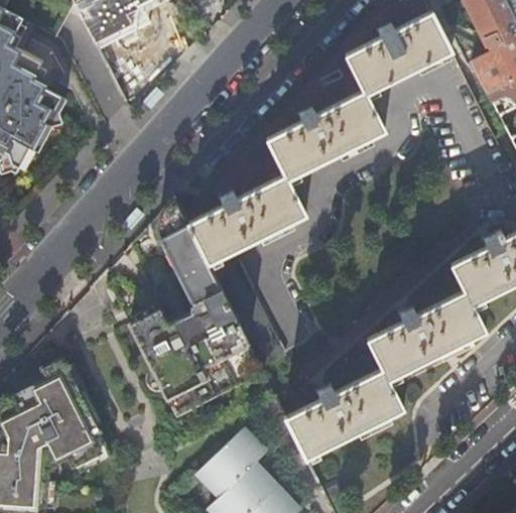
[(0,0),(0,154),(3,156),(0,160),(0,176),(0,177),(10,174),(14,176),(28,150),(37,155),(51,129),(61,127),(58,116),(66,103),(44,91),(48,85),(36,78),(42,65),(15,49),(9,46),(22,21),(23,21),(0,8),(0,3),(1,0),(0,0)]
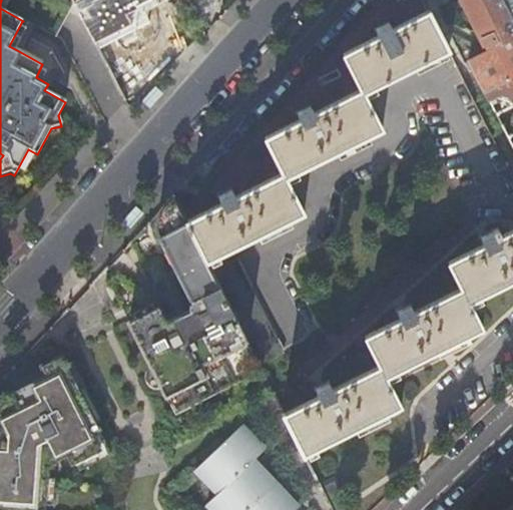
[(70,0),(95,46),(132,27),(128,17),(141,10),(154,4),(152,0),(70,0)]
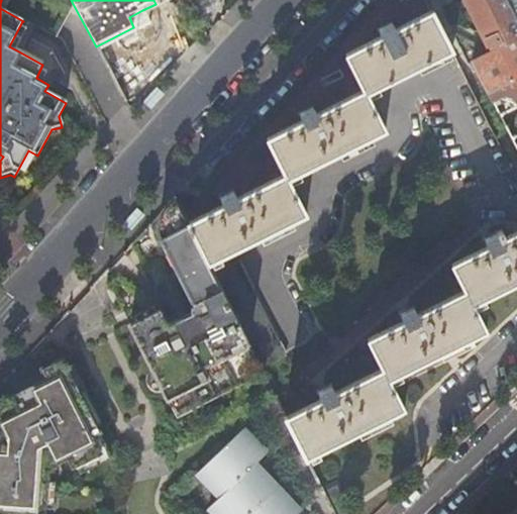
[(516,23),(505,0),(463,0),(491,54),(474,64),(516,149),(516,23)]
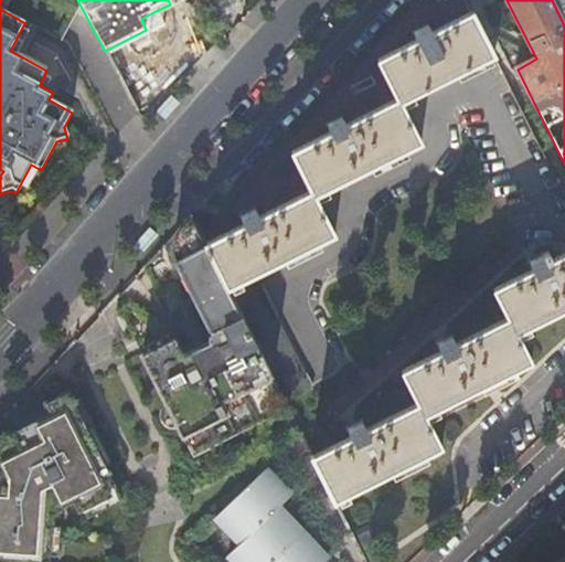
[(564,0),(552,0),(564,25),(564,0)]
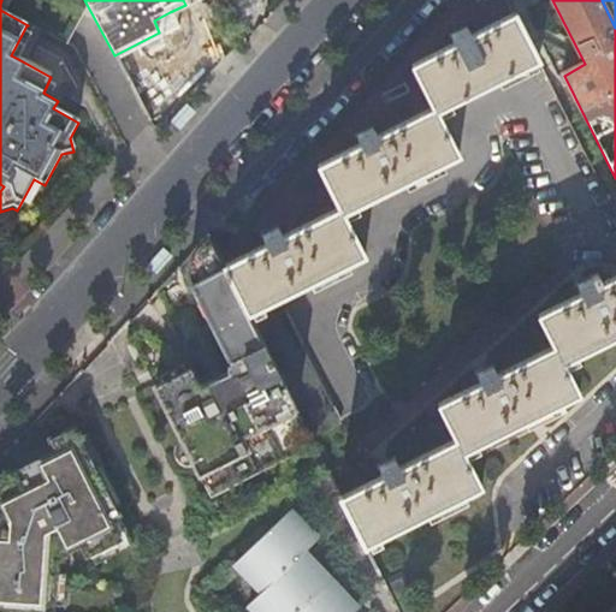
[(176,24),(170,12),(154,21),(159,33),(176,24)]
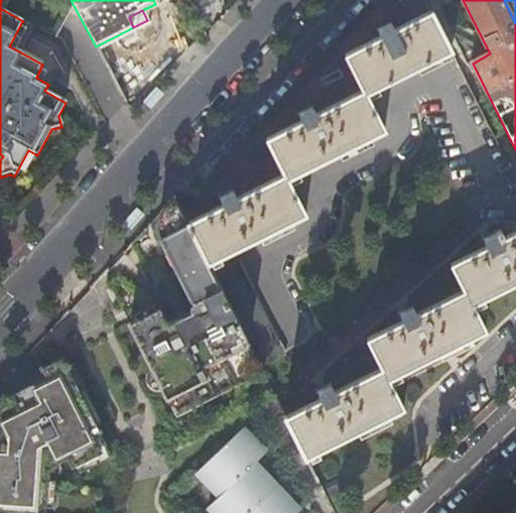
[(227,205),(186,225),(209,267),(305,218),(287,181),(384,132),(365,96),(450,52),(430,13),(394,31),(390,25),(381,29),(386,35),(344,56),(362,92),(315,116),(312,109),(302,114),(305,120),(263,141),(282,176),(238,200),(234,193),(224,199),(227,205)]
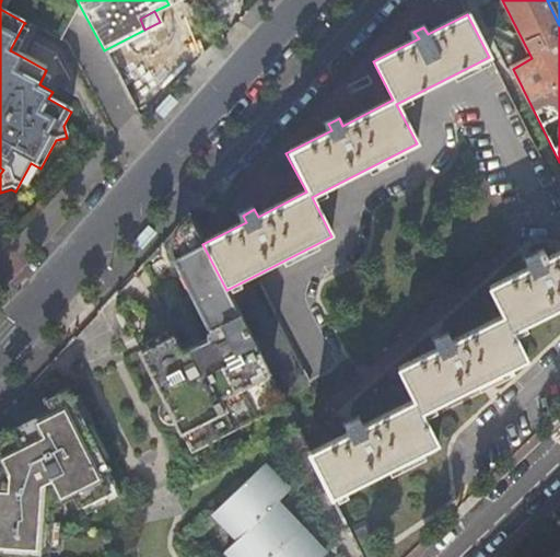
[(31,27),(24,23),(10,50),(16,54),(31,27)]
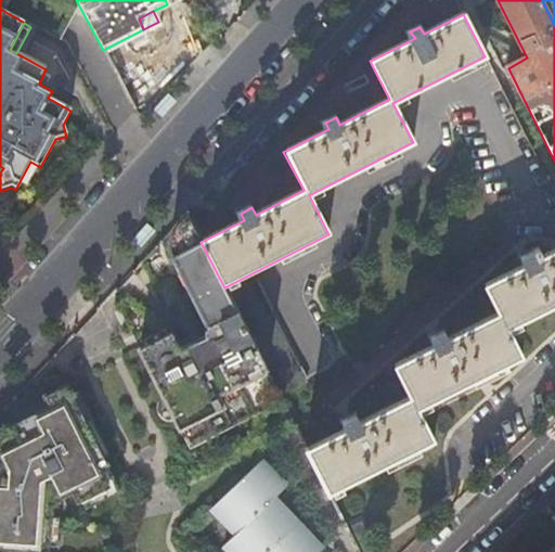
[(224,287),(201,242),(188,215),(180,222),(177,227),(173,233),(171,241),(171,246),(171,253),(175,261),(208,329),(206,331),(205,333),(205,335),(205,338),(179,351),(170,335),(140,350),(164,399),(175,421),(179,429),(190,450),(282,403),(280,398),(267,373),(267,372),(230,299),(224,287)]
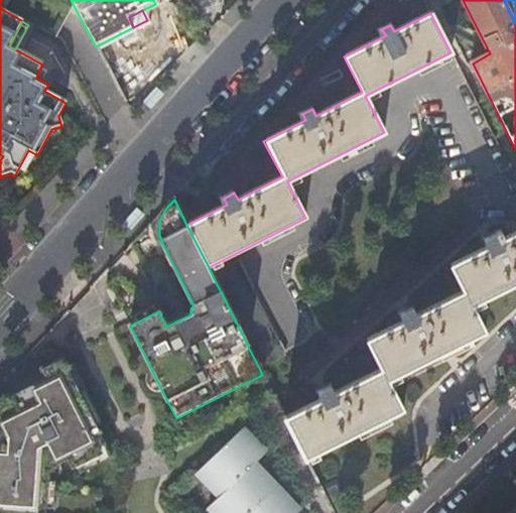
[(515,232),(514,233),(515,234),(505,239),(501,233),(489,239),(493,246),(452,266),(464,293),(417,316),(413,310),(405,314),(409,321),(368,342),(382,371),(336,395),(333,389),(324,392),(328,399),(285,420),(305,461),(403,410),(389,381),(486,332),(473,307),(515,284),(515,232)]
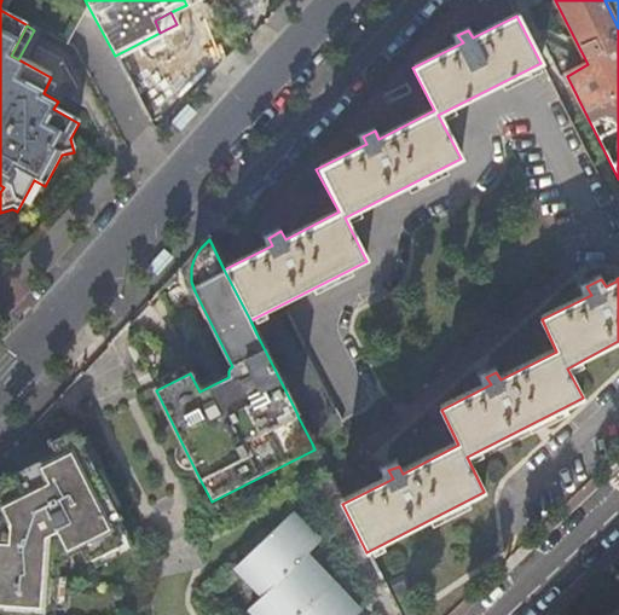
[(298,415),(298,416),(312,444),(342,430),(287,319),(256,334),(298,415)]
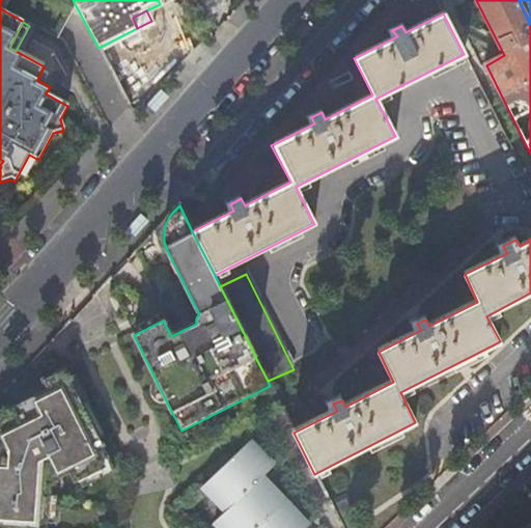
[(95,449),(102,446),(99,438),(74,390),(64,370),(43,381),(48,390),(22,403),(26,410),(16,415),(11,417),(9,420),(6,423),(3,425),(2,429),(0,432),(0,527),(46,527),(47,523),(49,496),(49,483),(68,474),(74,483),(78,481),(105,468),(95,449)]
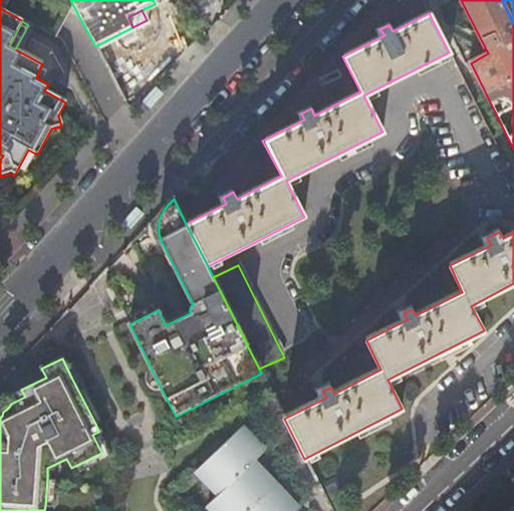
[(162,390),(152,369),(149,371),(147,374),(146,378),(147,385),(149,388),(153,390),(157,391),(162,390)]
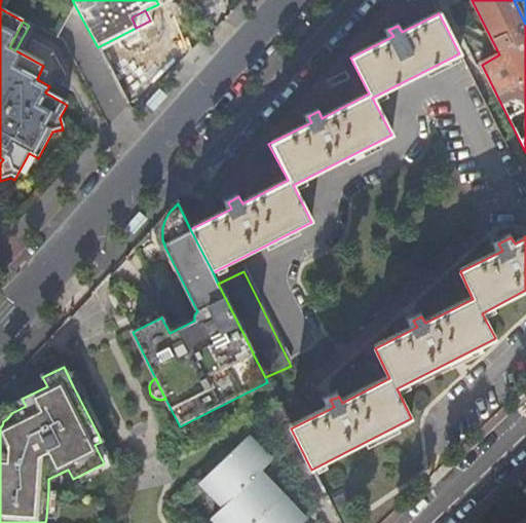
[(79,383),(73,386),(98,434),(103,432),(79,383)]
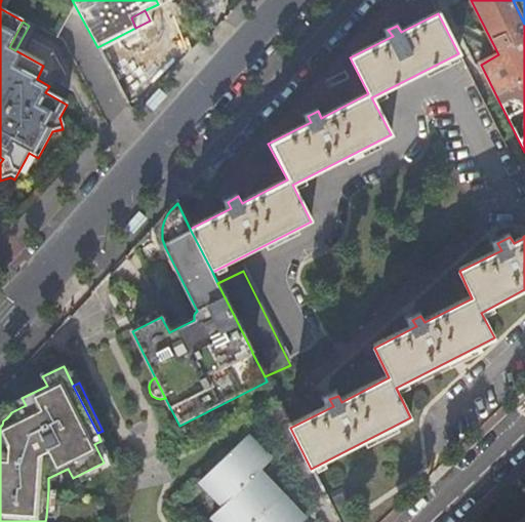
[(26,405),(22,398),(12,403),(8,406),(4,409),(1,412),(0,412),(0,427),(2,425),(3,420),(6,418),(9,415),(11,412),(15,410),(26,405)]
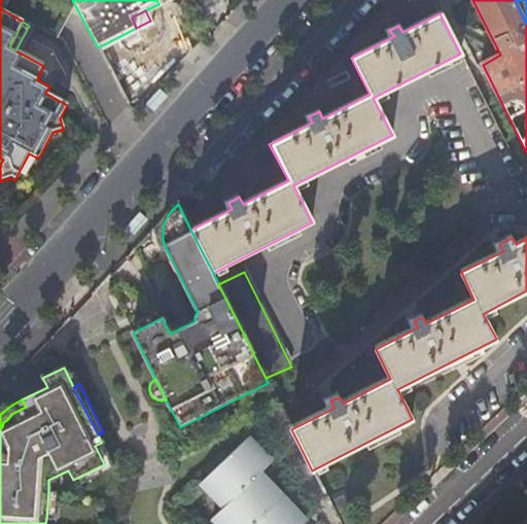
[(271,464),(247,440),(201,485),(223,509),(212,520),(216,523),(305,523),(282,499),(259,476),(271,464)]
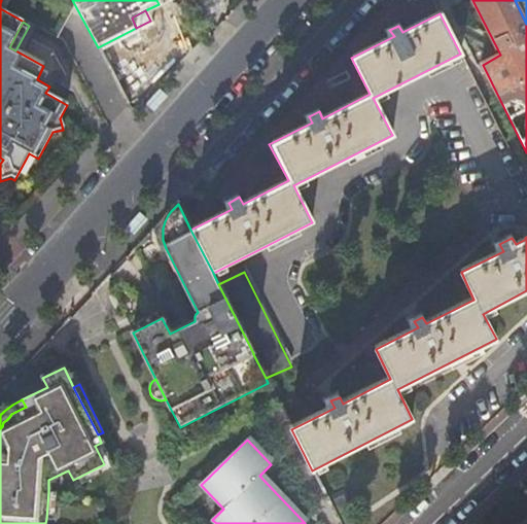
[(114,467),(101,443),(95,446),(104,464),(77,478),(81,485),(114,467)]
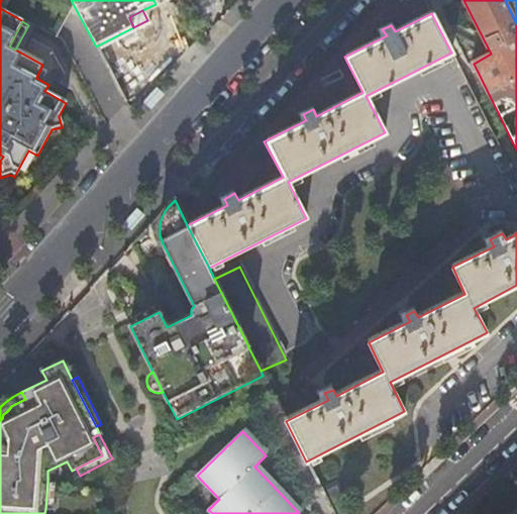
[(53,510),(55,484),(47,483),(45,509),(53,510)]
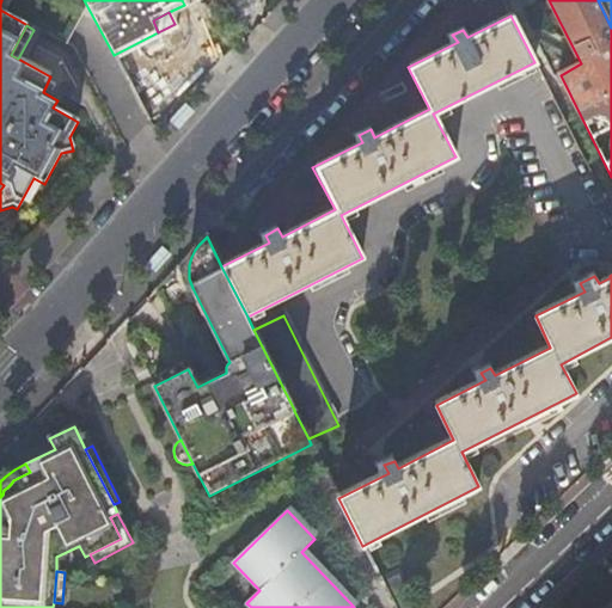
[(414,607),(399,578),(383,587),(393,607),(414,607)]
